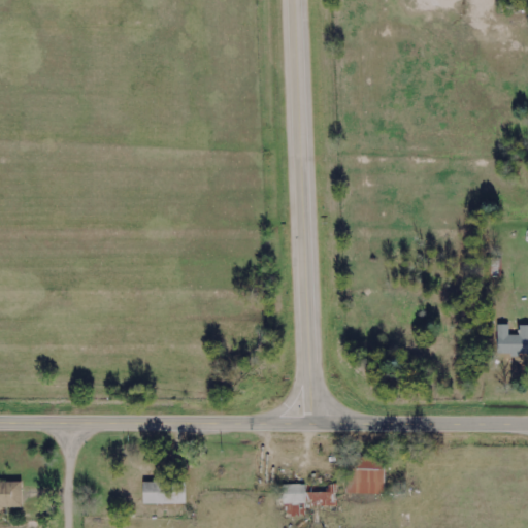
[(527,325),(520,326),(520,335),(509,336),(508,325),(498,325),(499,348),(514,348),(514,354),(527,353),(527,325)]
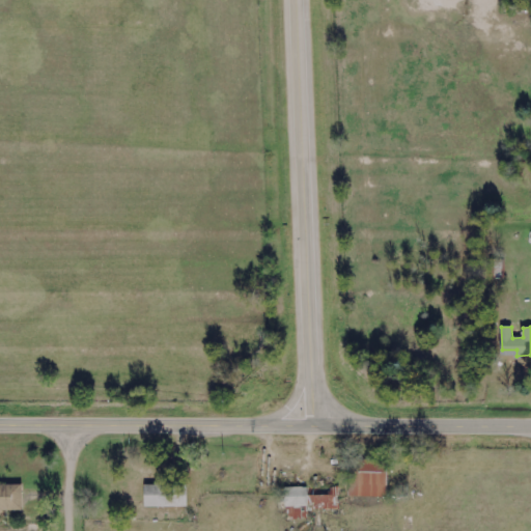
[(387,462),(359,460),(359,473),(350,472),(350,497),(387,498),(387,462)]
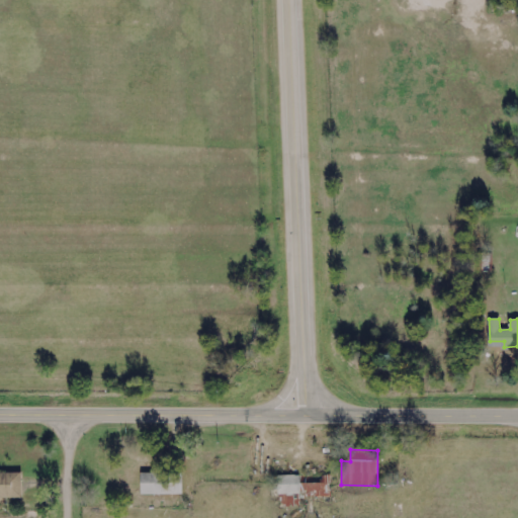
[(21,472),(0,472),(0,498),(22,498),(21,472)]
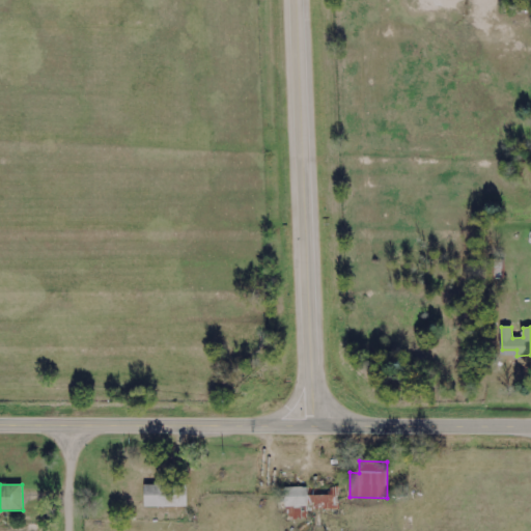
[(187,507),(187,484),(144,485),(144,507),(187,507)]
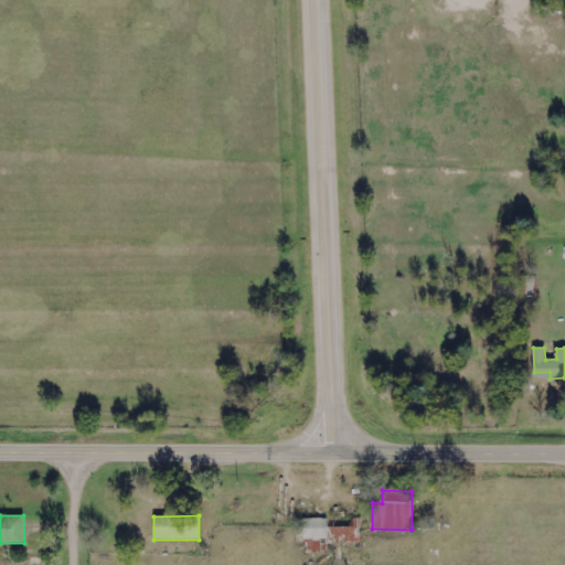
[(360,541),(360,519),(302,519),(304,541),(309,541),(309,553),(328,553),(328,542),(360,541)]
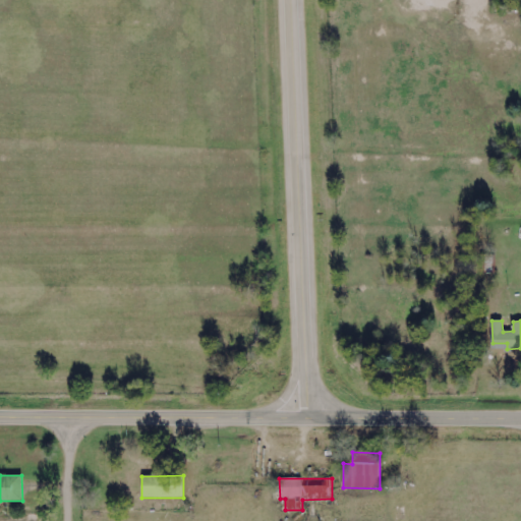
All buildings are outlined.
